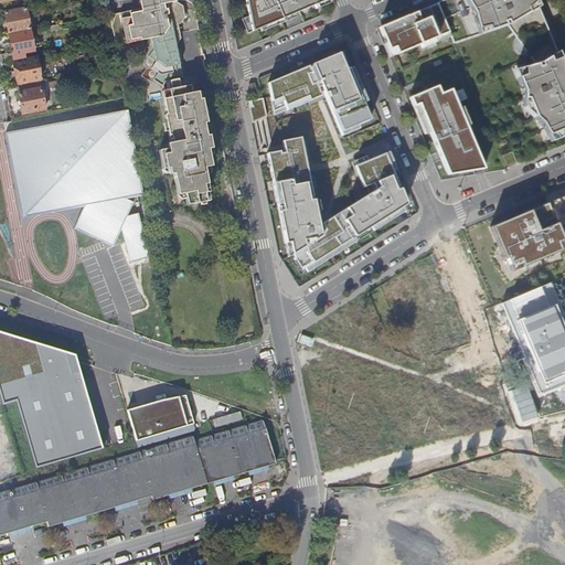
[(172,174),(177,194),(183,193),(185,205),(205,201),(204,193),(208,192),(203,168),(210,167),(206,150),(210,149),(208,136),(205,136),(202,124),(205,124),(199,92),(189,94),(185,77),(182,78),(176,46),(180,39),(178,25),(180,24),(184,19),(182,7),(176,2),(174,0),(138,0),(141,9),(109,16),(115,41),(125,40),(126,43),(147,40),(151,39),(153,50),(148,57),(156,61),(151,68),(157,73),(153,80),(162,86),(163,91),(161,92),(166,115),(163,115),(168,136),(170,136),(172,142),(166,144),(167,149),(158,150),(161,169),(168,168),(169,174),(172,174)]
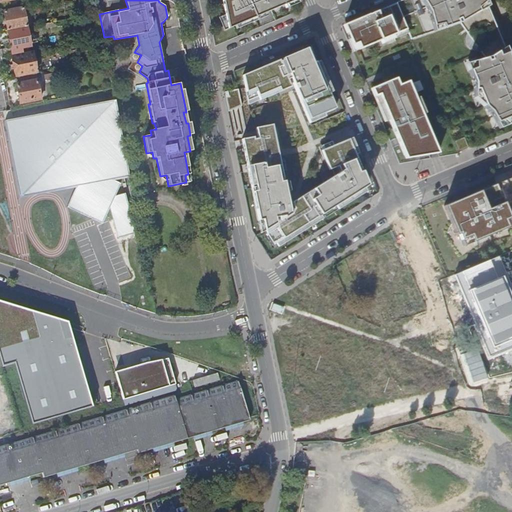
[(221,0),(222,2),(224,15),(217,18),(223,31),(253,18),(254,22),(266,17),(264,13),(297,0),(296,0),(221,0)]
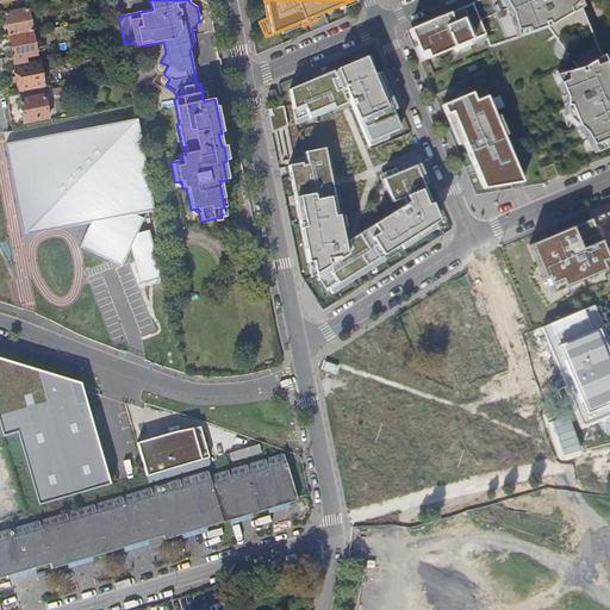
[(574,0),(480,0),(470,5),(483,36),(487,47),(547,25),(579,10),(574,0)]
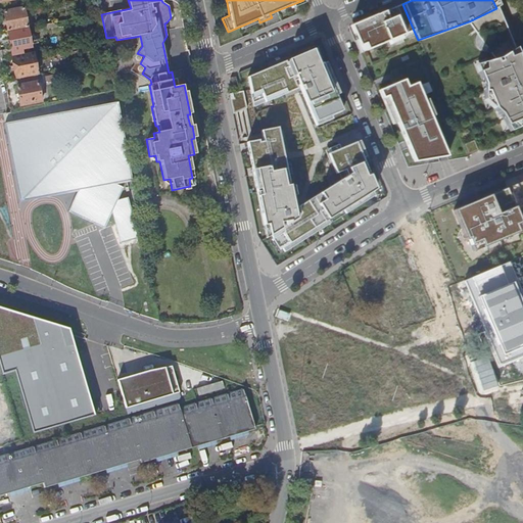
[(29,3),(30,11),(38,10),(36,2),(29,3)]
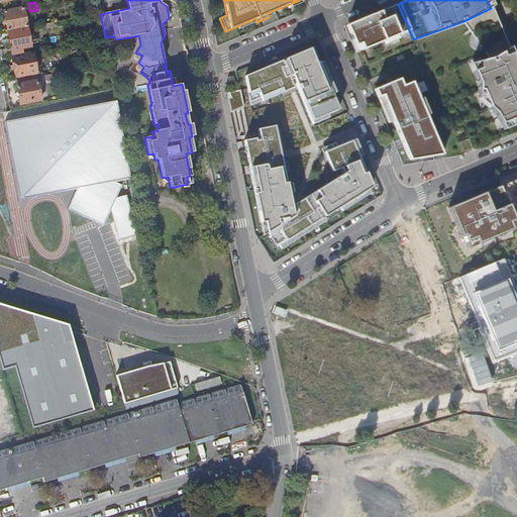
[(357,53),(409,30),(398,4),(347,26),(357,53)]
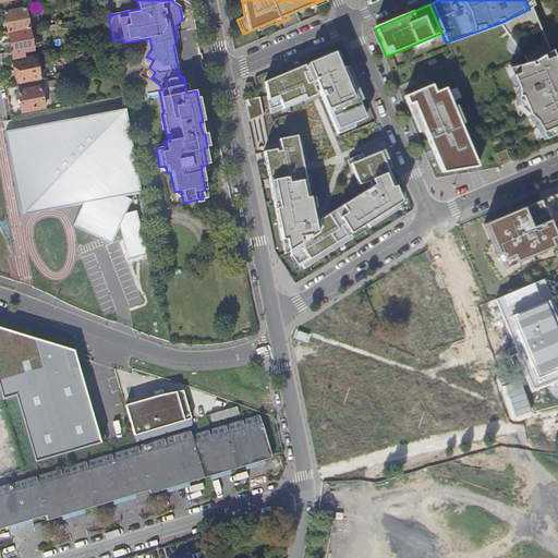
[(4,12),(8,34),(29,31),(25,9),(4,12)]
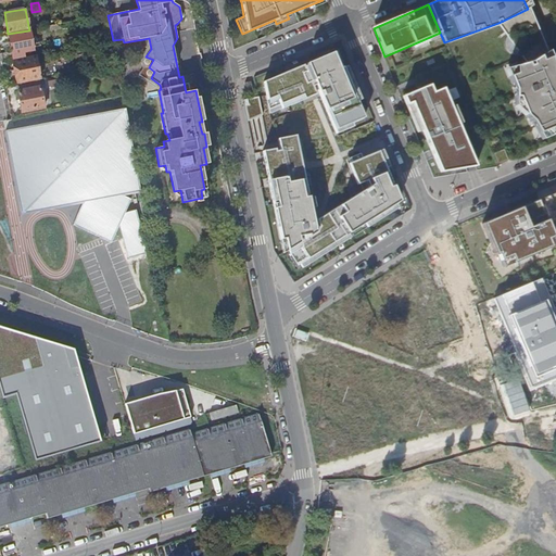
[(528,9),(498,23),(527,66),(530,65),(546,52),(528,9)]
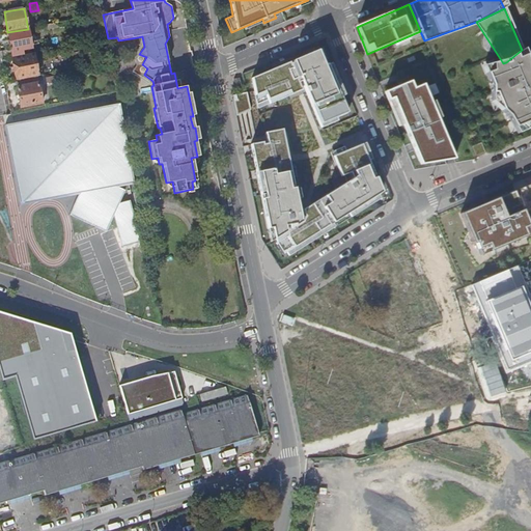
[(7,32),(10,50),(0,52),(0,54),(1,60),(24,56),(23,50),(32,49),(28,29),(7,32)]
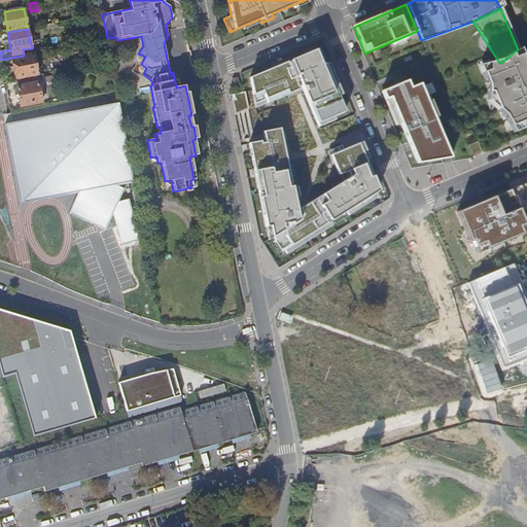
[(136,65),(131,71),(150,84),(150,85),(152,84),(151,80),(143,74),(146,68),(141,64),(145,57),(138,54),(143,46),(141,36),(137,37),(139,45),(133,54),(136,65)]
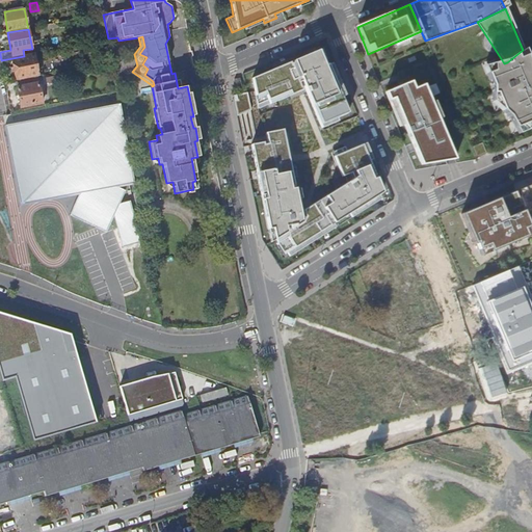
[(321,49),(251,78),(255,92),(258,108),(301,90),(300,87),(303,86),(319,125),(346,113),(343,107),(345,106),(321,49)]
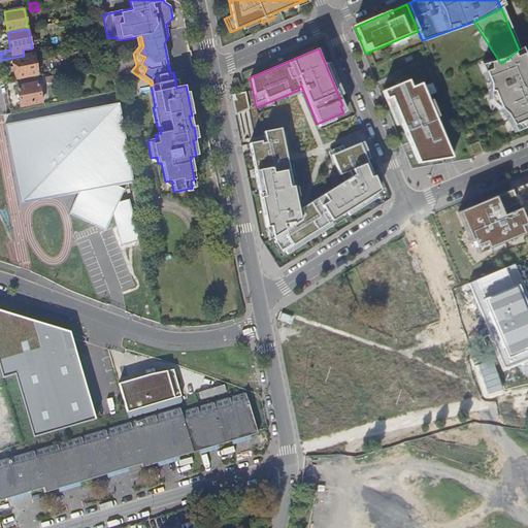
[(527,71),(519,50),(503,62),(500,63),(480,68),(488,88),(489,101),(504,117),(510,127),(517,124),(523,129),(527,127),(527,71)]
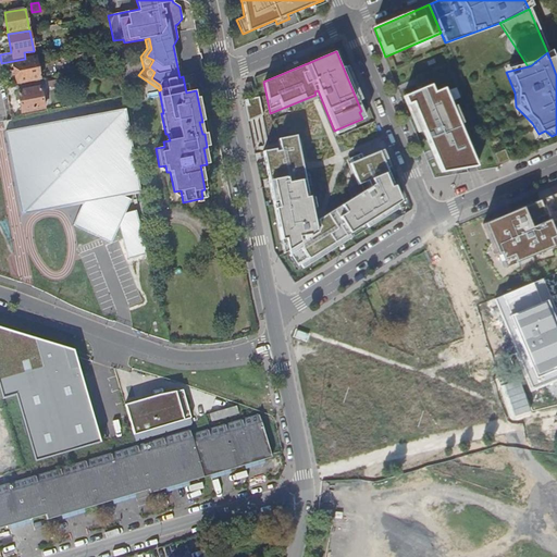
[(13,62),(17,83),(39,78),(35,58),(25,60),(13,62)]
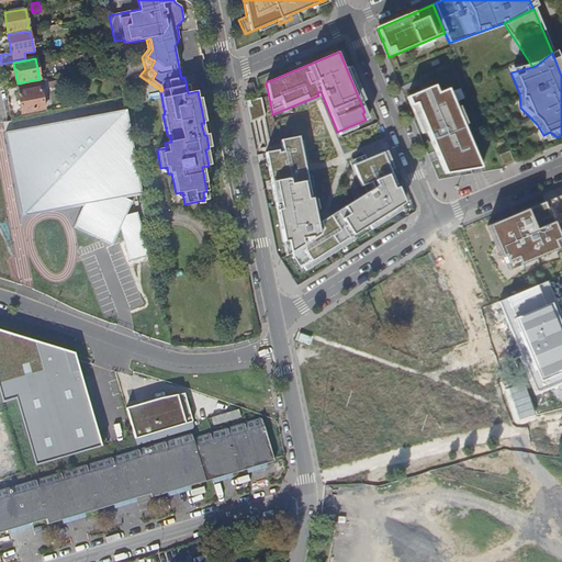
[(184,77),(188,93),(198,91),(194,75),(184,77)]
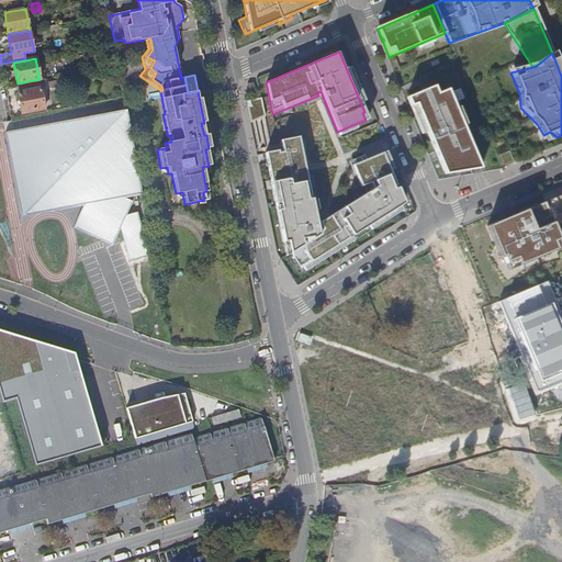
[(426,133),(445,173),(471,169),(475,169),(481,168),(447,89),(437,93),(434,86),(406,97),(422,134),(426,133)]
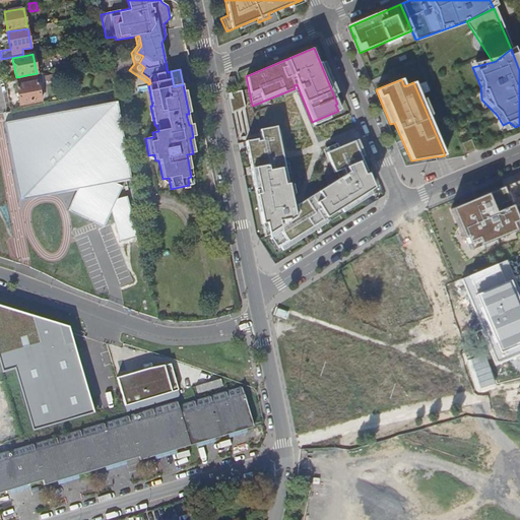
[(17,85),(21,105),(42,101),(38,81),(17,85)]
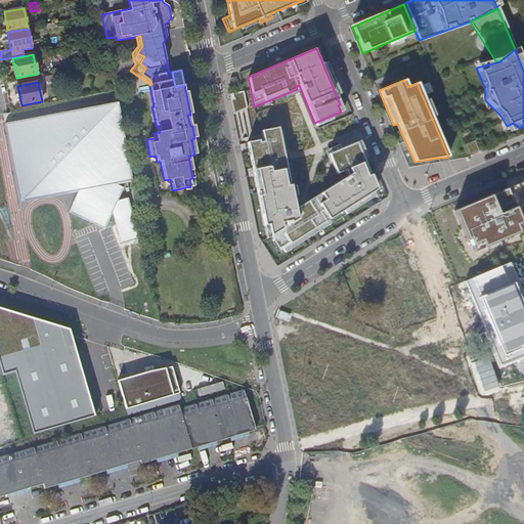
[(243,91),(229,94),(233,114),(237,112),(246,108),(243,91)]
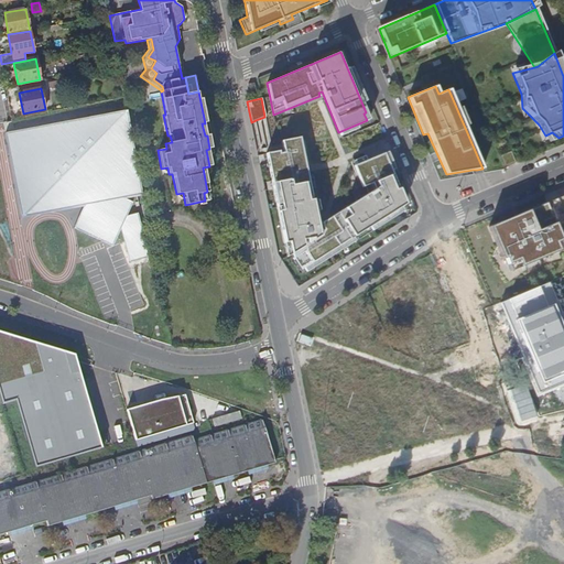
[(142,195),(128,111),(9,133),(26,217),(34,216),(63,212),(85,206),(75,228),(102,241),(114,247),(122,227),(131,263),(151,258),(140,213),(128,216),(138,196),(142,195)]
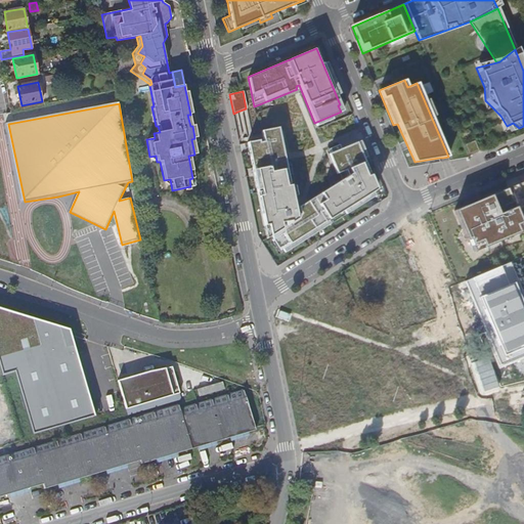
[(511,132),(519,128),(513,123),(507,126),(511,132)]
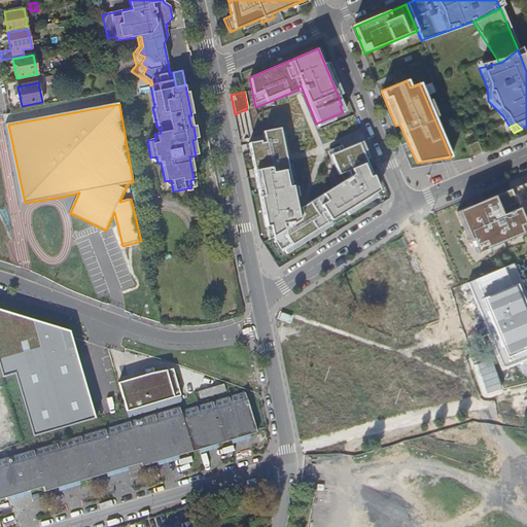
[(340,145),(330,149),(344,180),(331,188),(310,202),(308,204),(304,206),(301,208),(295,209),(286,162),(281,135),(280,130),(279,128),(262,132),(264,136),(264,138),(265,140),(248,143),(249,148),(250,153),(258,194),(261,194),(265,209),(261,210),(265,227),(280,252),(378,190),(358,143),(342,150),(340,145)]
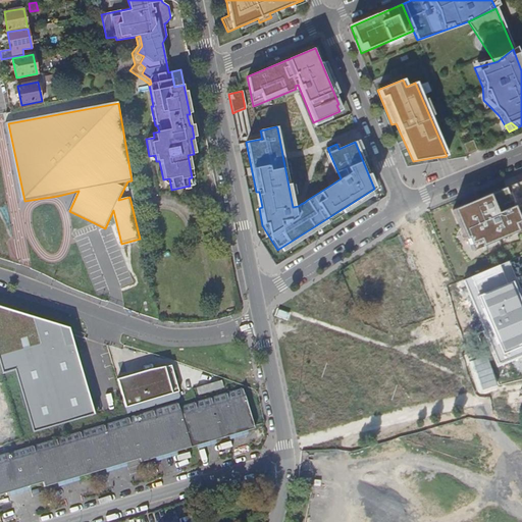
[(464,144),(467,154),(477,150),(473,140),(464,144)]
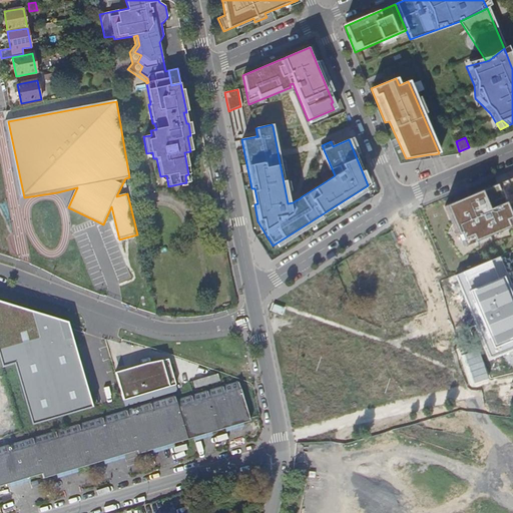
[(512,177),(443,206),(456,237),(458,236),(463,247),(512,226),(503,204),(512,199),(512,177)]
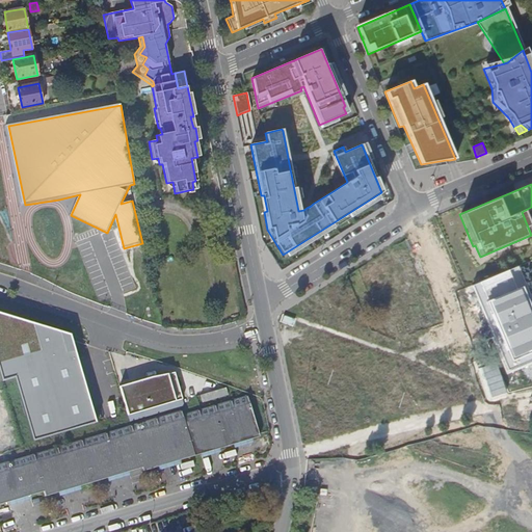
[(531,298),(520,267),(472,287),(505,373),(531,363),(531,298)]
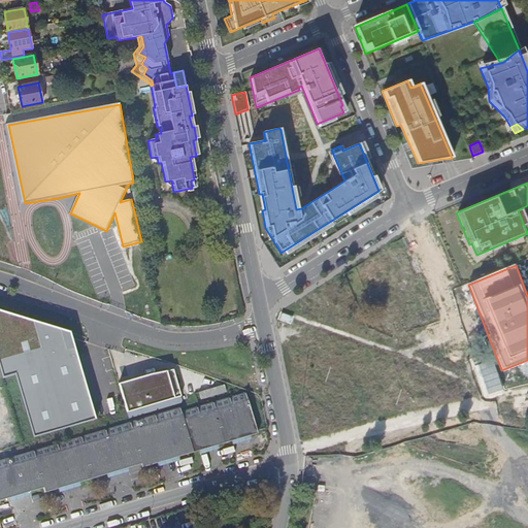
[(69,332),(0,310),(0,371),(2,381),(15,376),(33,440),(96,422),(69,332)]
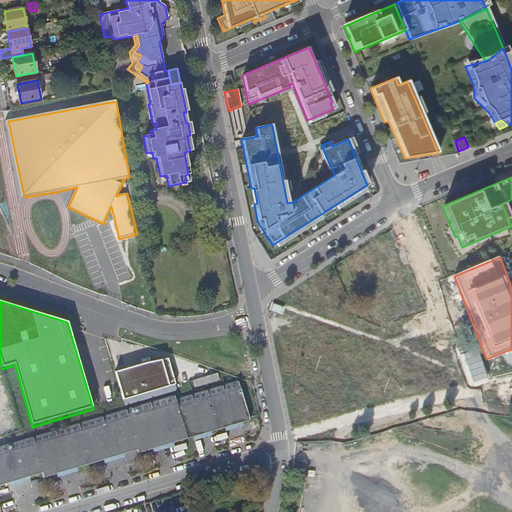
[(176,384),(167,355),(115,371),(123,400),(176,384)]
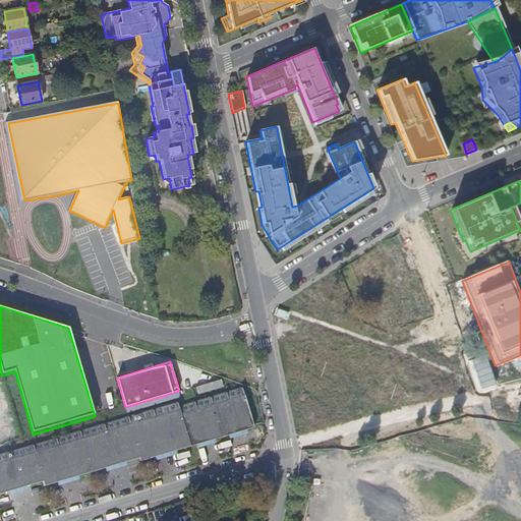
[(195,386),(197,393),(223,386),(221,379),(195,386)]
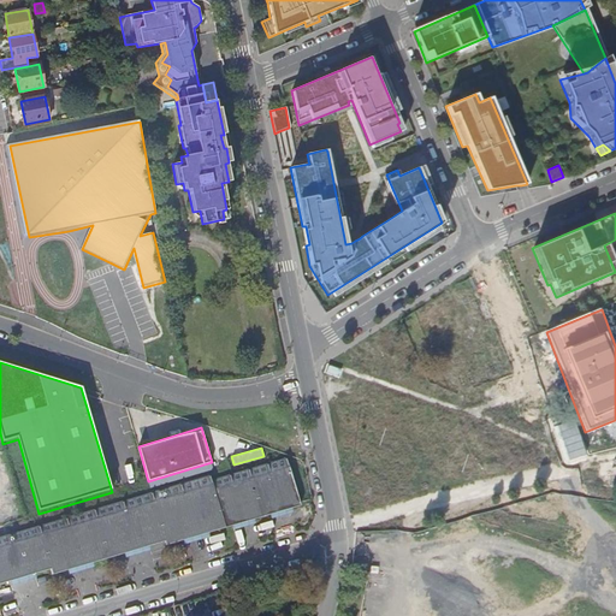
[(286,457),(211,479),(209,474),(0,537),(0,582),(49,568),(52,574),(164,540),(165,544),(300,504),(286,457)]
